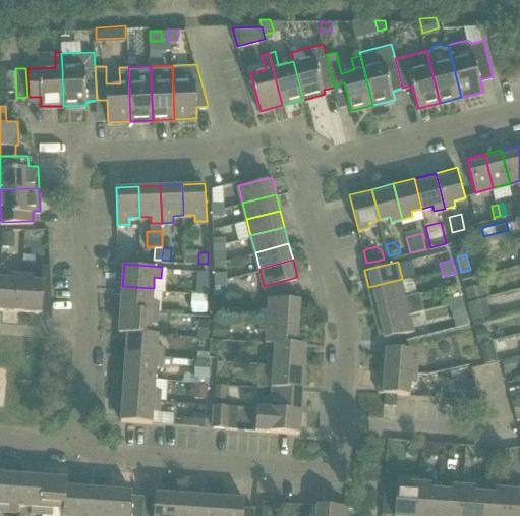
[(196,291),(208,292),(208,270),(196,269),(195,291),(196,291)]
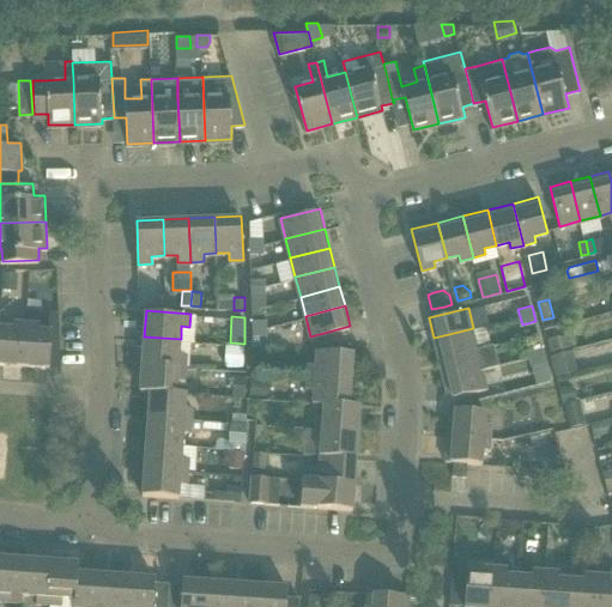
[(0,360),(23,363),(26,320),(13,319),(13,326),(0,325),(0,360)]
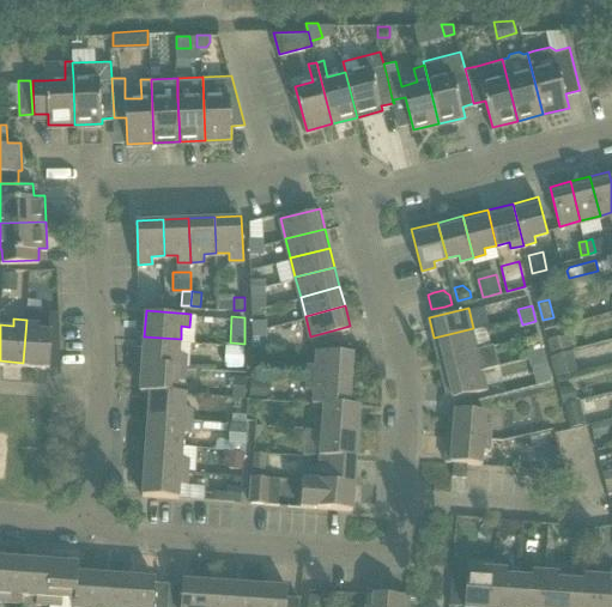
[(23,363),(49,365),(53,329),(38,328),(40,321),(26,320),(23,363)]
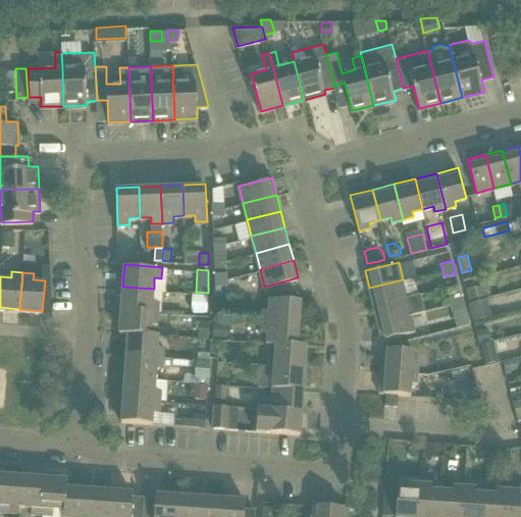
[(369,288),(373,304),(407,296),(403,279),(369,288)]
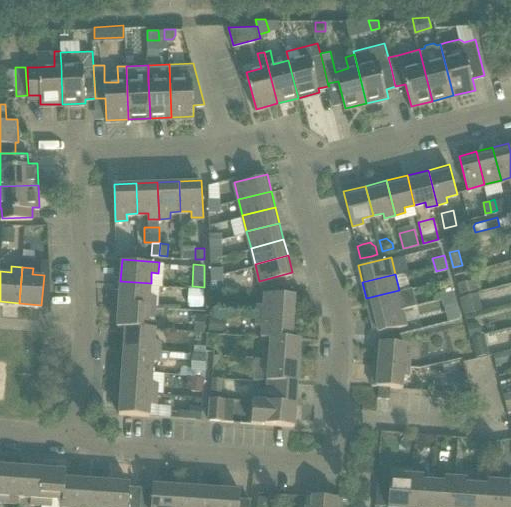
[(457,282),(460,291),(478,287),(475,277),(457,282)]
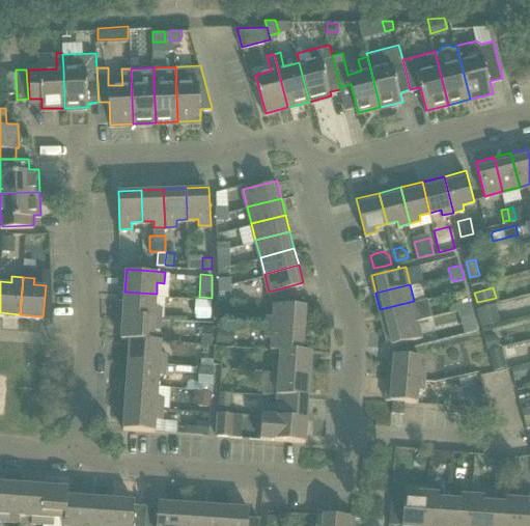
[(123,314),(161,316),(162,305),(156,305),(157,294),(124,292),(123,314)]
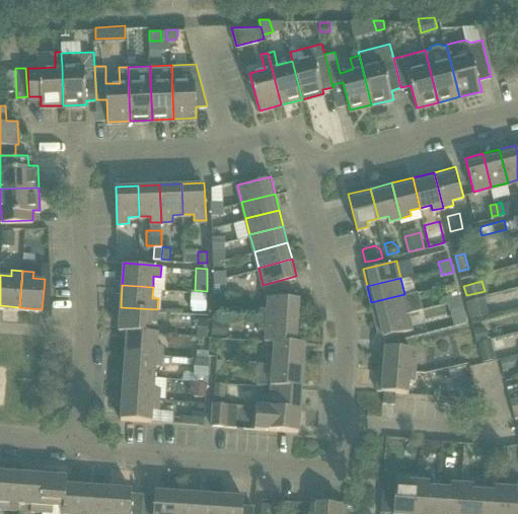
[(196,290),(195,306),(207,307),(208,291),(207,291),(196,290)]
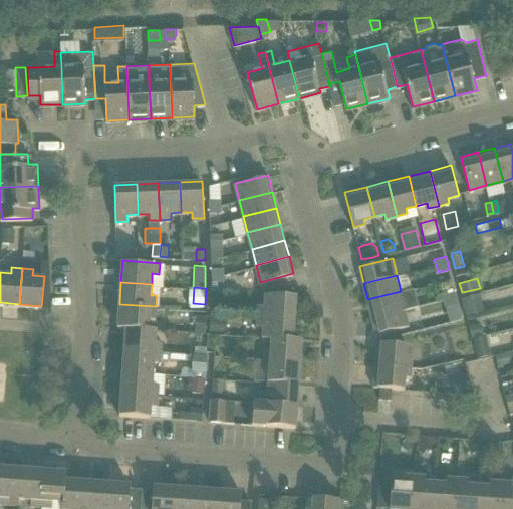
[(367,299),(371,315),(405,307),(418,304),(414,288),(412,289),(401,291),(367,299)]
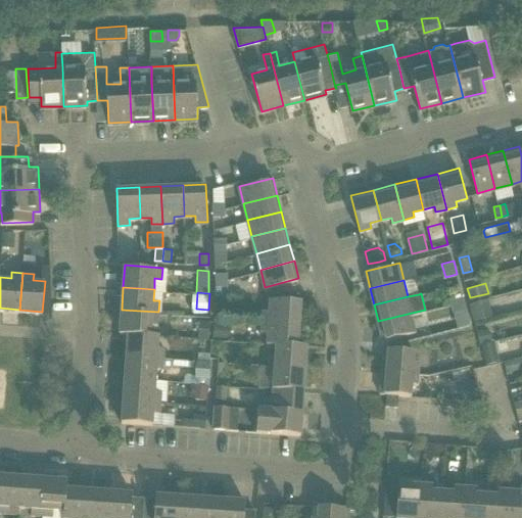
[(449,296),(452,303),(464,300),(462,293),(449,296)]
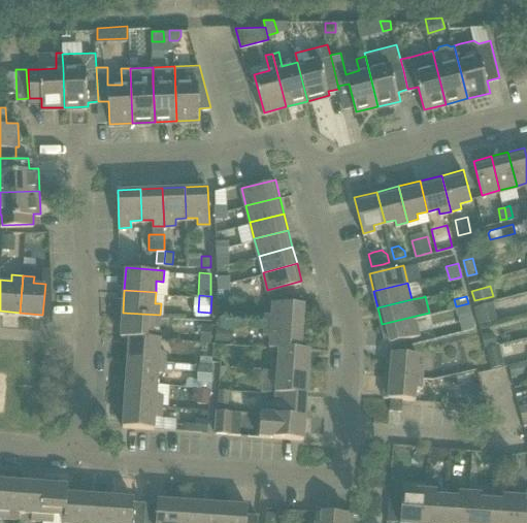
[(265,323),(302,325),(304,302),(273,300),(272,312),(266,312),(265,323)]
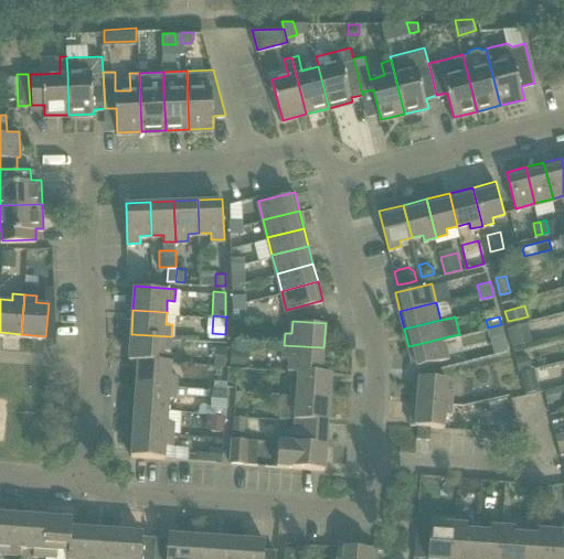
[(508,326),(513,345),(532,341),(527,321),(508,326)]
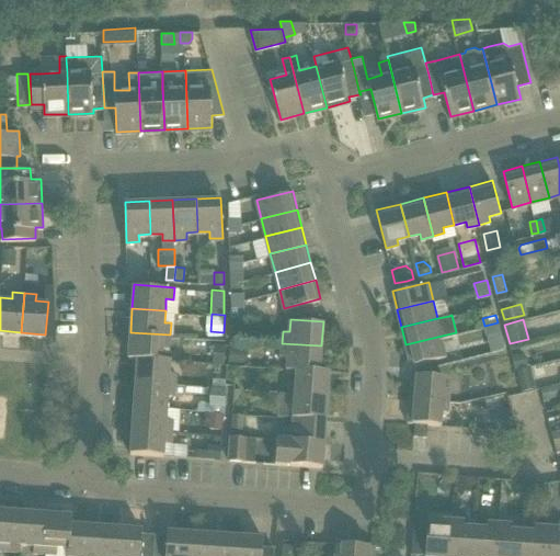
[(484,326),(487,332),(499,329),(498,322),(484,326)]
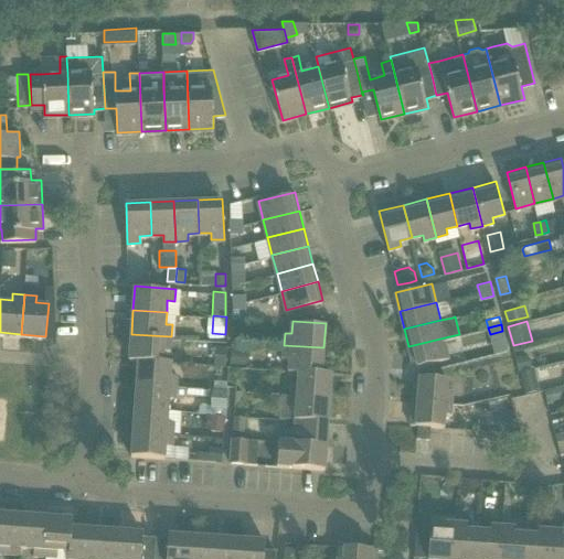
[(131,334),(129,358),(138,359),(138,358),(163,359),(165,347),(171,348),(171,336),(131,334)]
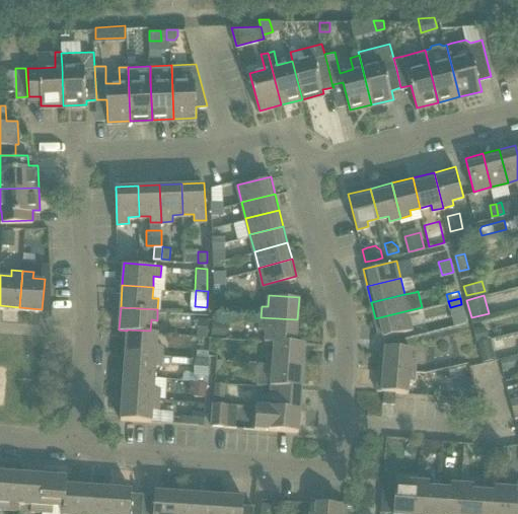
[(375,318),(379,336),(413,327),(409,310),(375,318)]
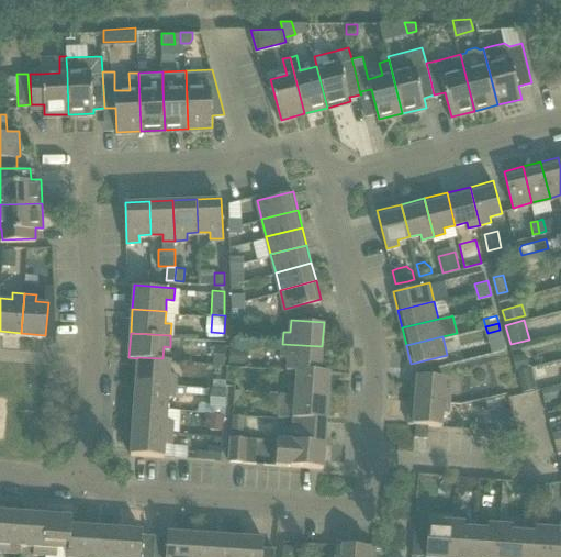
[(216,344),(215,360),(223,361),(225,361),(226,344),(224,344),(216,344)]
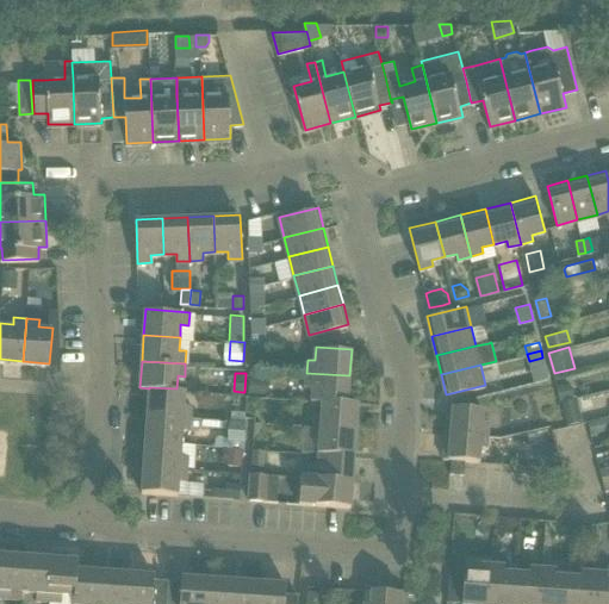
[(348,402),(348,400),(349,375),(306,373),(305,385),(312,386),(312,399),(322,400),(322,399),(348,402)]
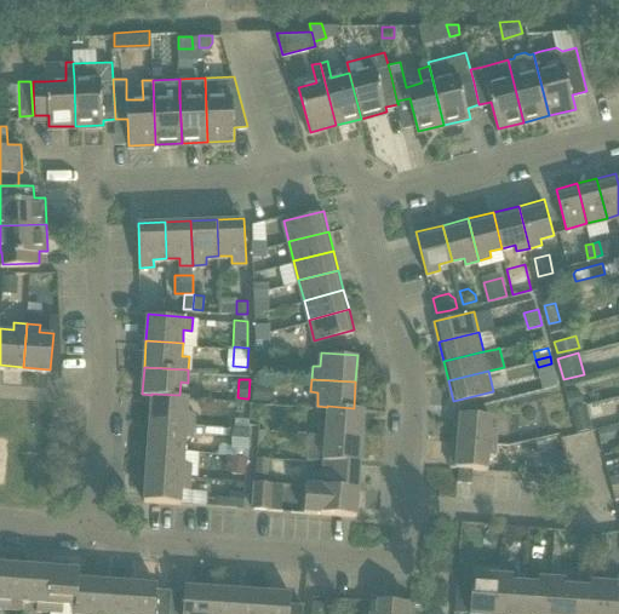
[(253,397),(274,397),(274,383),(254,382),(253,397)]
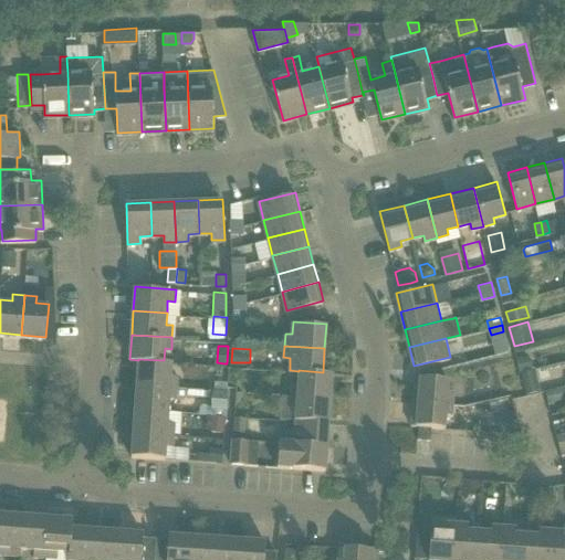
[(529,354),(516,356),(520,369),(532,366),(529,354)]
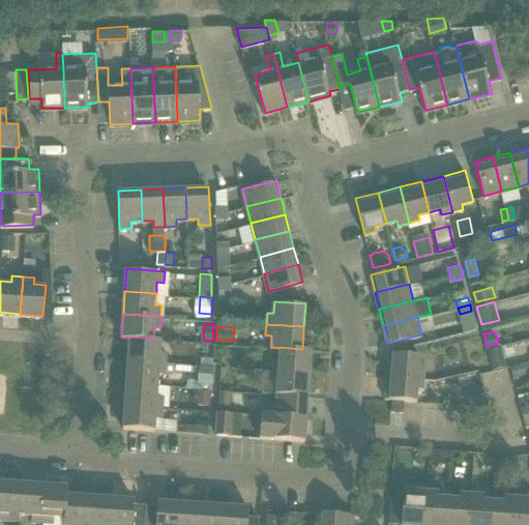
[(128,358),(167,361),(167,350),(160,350),(162,339),(129,337),(129,338),(128,358)]
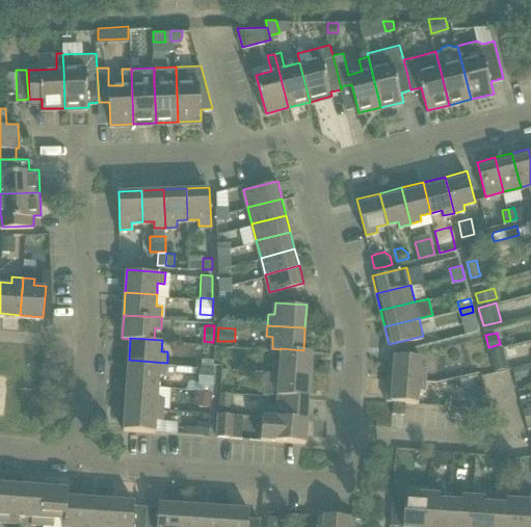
[(273,370),(311,373),(313,350),(303,349),(303,350),(281,348),(281,349),(281,360),(273,359),(273,370)]
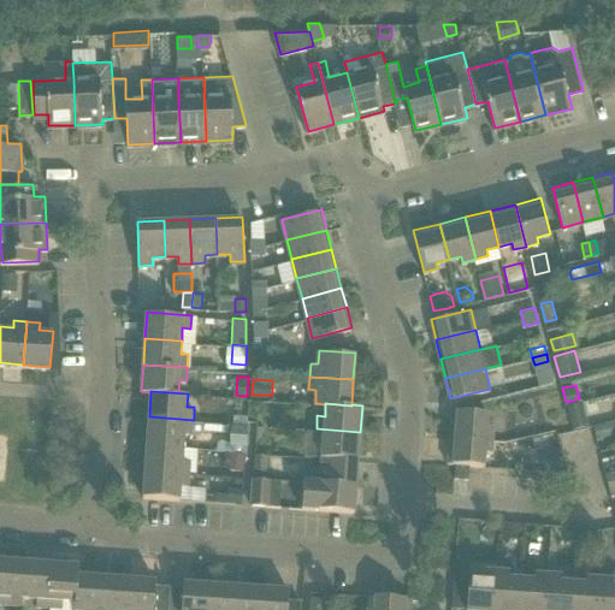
[(450,434),(492,438),(494,426),(488,425),(489,412),(453,408),(450,434)]
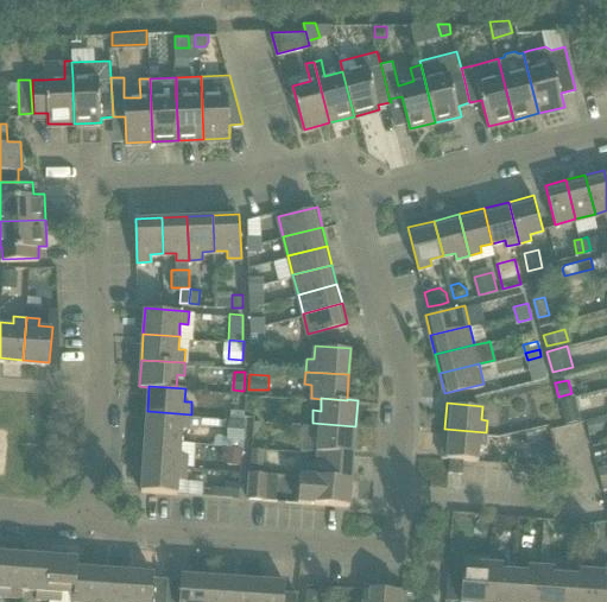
[(577,403),(563,406),(567,420),(581,417),(577,403)]
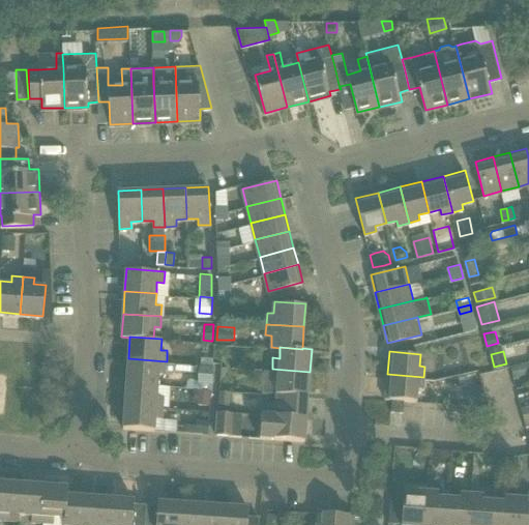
[(197,362),(197,363),(213,365),(213,356),(202,355),(201,363),(197,362)]
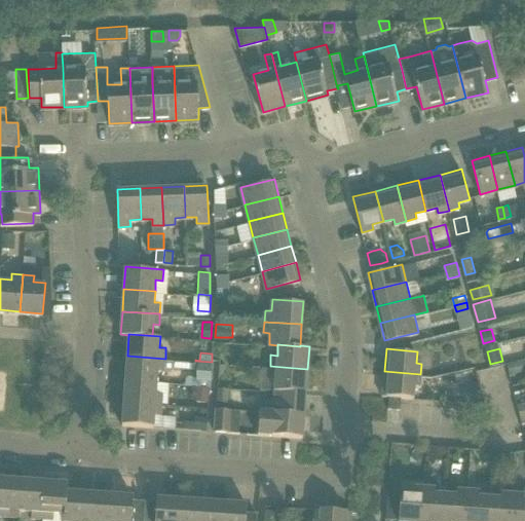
[(165,359),(127,356),(125,378),(157,380),(158,369),(164,370),(164,371),(172,370),(172,368),(174,368),(175,365),(175,360),(165,359)]
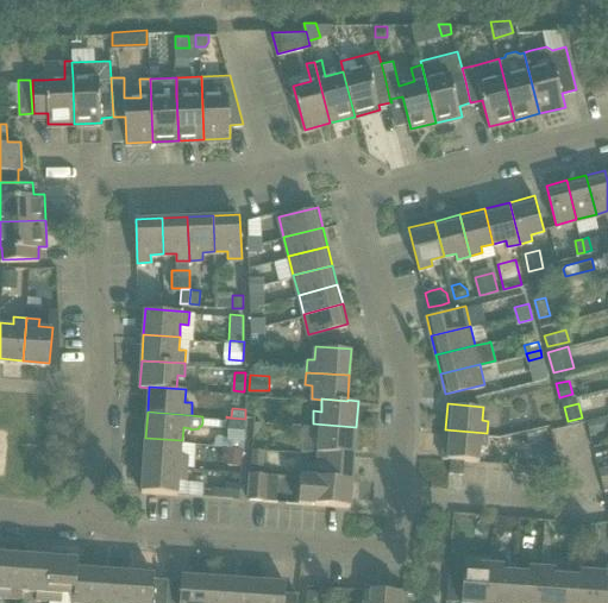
[(607,414),(587,419),(590,432),(607,426),(607,414)]
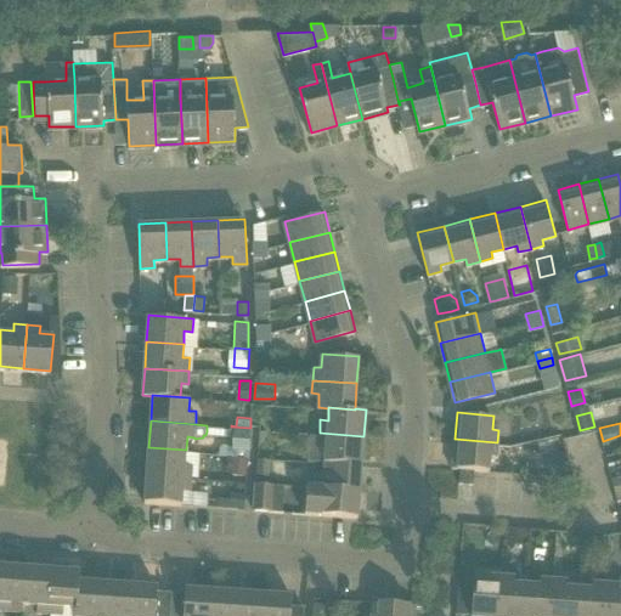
[(207,431),(207,433),(233,435),(232,444),(227,444),(227,442),(220,442),(220,452),(235,453),(248,453),(250,428),(231,427),(230,427),(207,425),(207,431)]
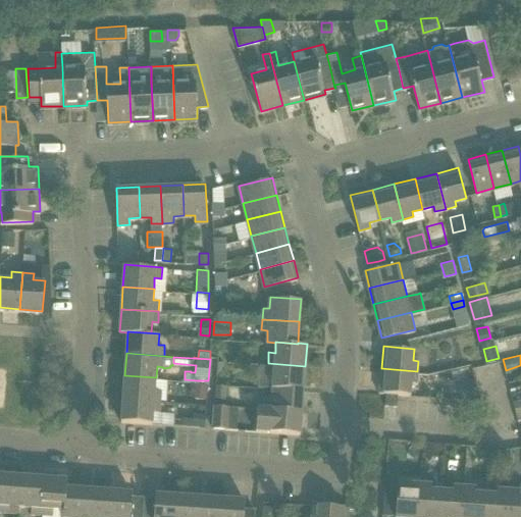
[(272,385),(304,388),(305,366),(268,363),(267,374),(273,374),(272,385)]
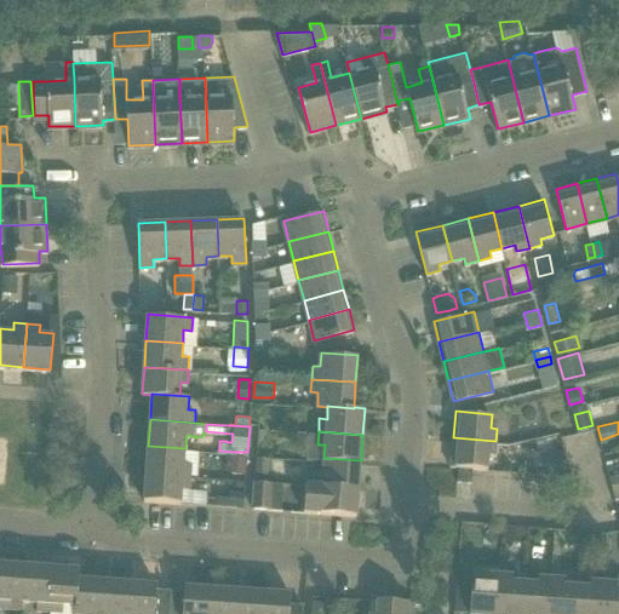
[(459,465),(473,466),(487,468),(488,454),(496,454),(496,441),(453,437),(451,464),(459,465)]
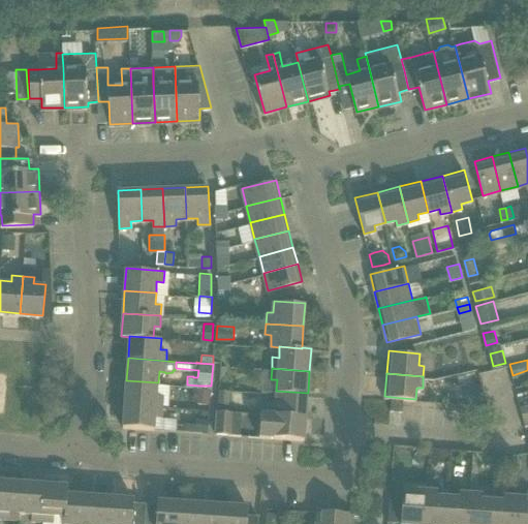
[(125,402),(163,405),(163,394),(157,394),(158,382),(126,380),(125,402)]
